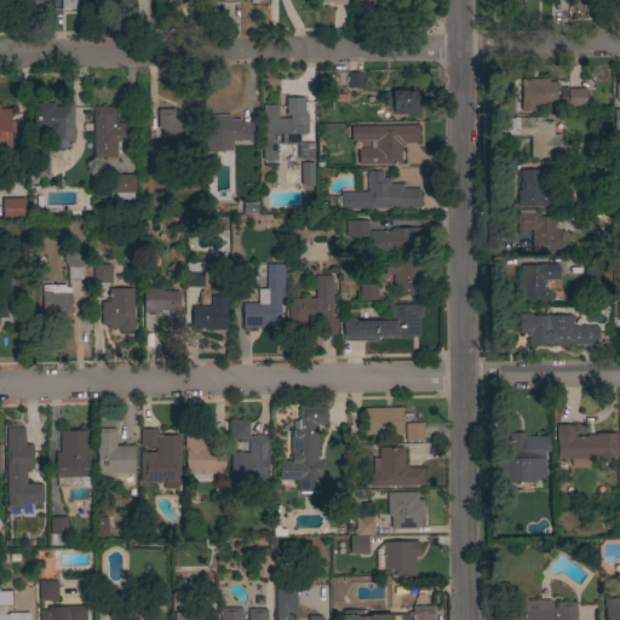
[(41,0),(41,11),(22,11),(22,0),(41,0)]
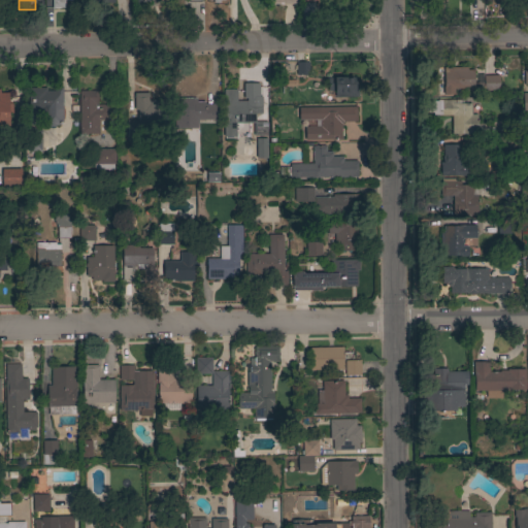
[(52,0),(64,0),(64,8),(52,8),(52,0)]
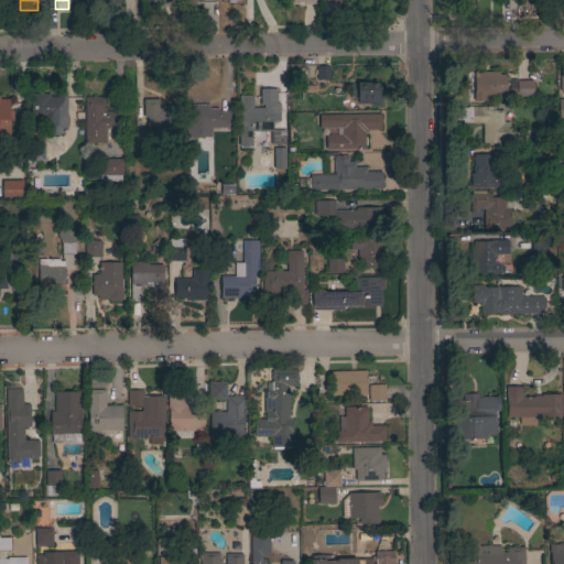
[(336,3),(336,18),(322,18),(322,3),(336,3)]
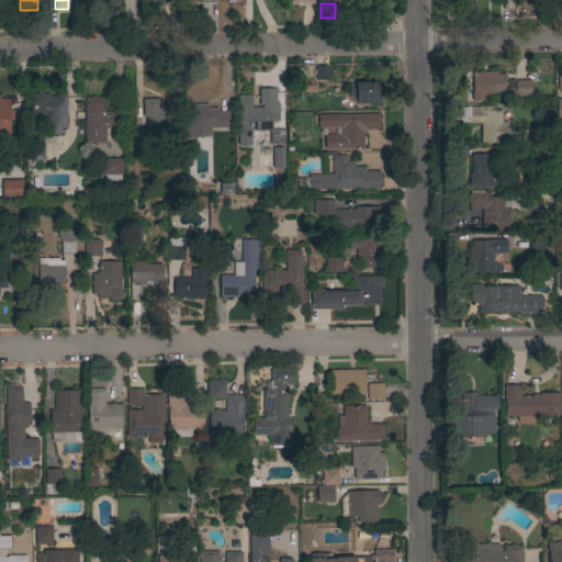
[(328,66),(328,79),(315,80),(314,66),(328,66)]
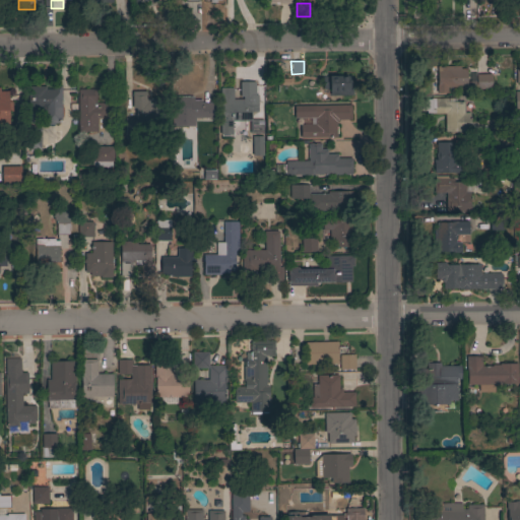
[(491,74),(492,89),(458,90),(458,87),(448,88),(448,93),(436,94),(436,85),(437,85),(437,67),(455,66),(455,64),(459,64),(460,69),(466,69),(466,82),(469,82),(469,73),(476,73),(476,74),(491,74)]
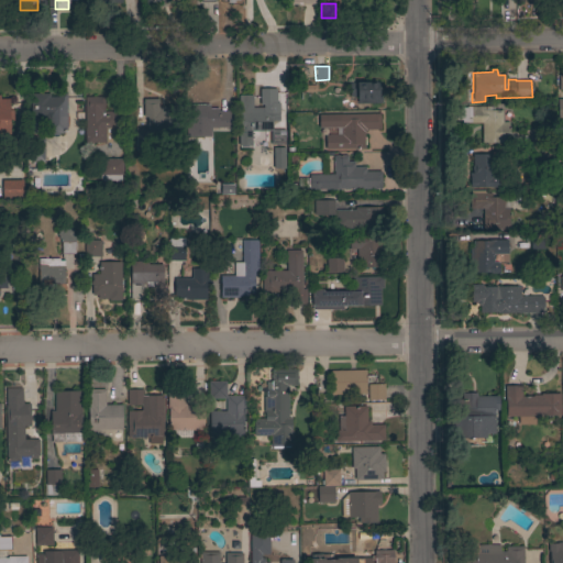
[(381,81),(382,103),(356,105),(356,95),(348,96),(346,84),(381,81)]
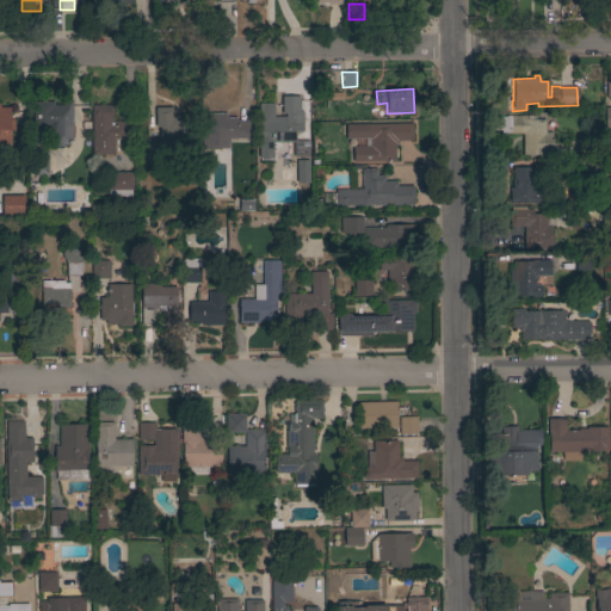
[(72,141),(68,144),(63,146),(62,147),(50,147),(50,133),(32,133),(32,102),(53,102),(53,105),(62,105),(62,102),(72,102),(72,141)]
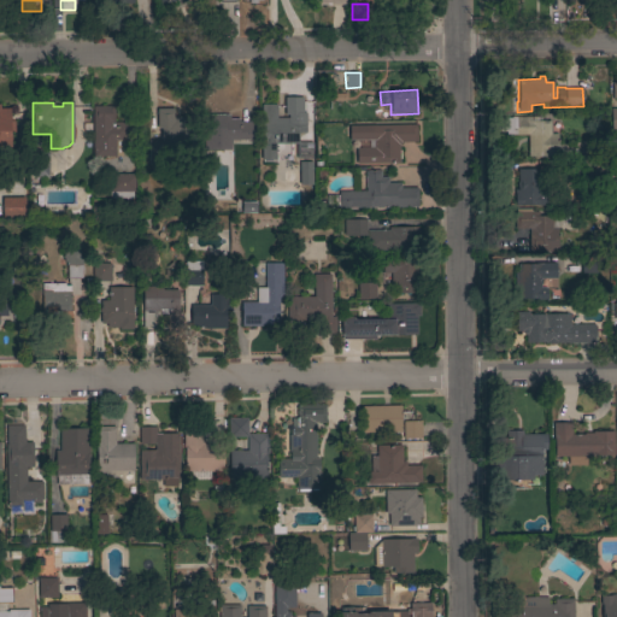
[(305,115),(305,133),(297,133),(297,135),(299,135),(299,139),(297,139),(297,142),(312,142),(312,159),(295,159),(295,144),(292,144),(292,160),(276,160),(276,163),(263,163),(263,160),(260,160),(260,105),(276,105),(276,118),(288,118),(288,115),(305,115)]
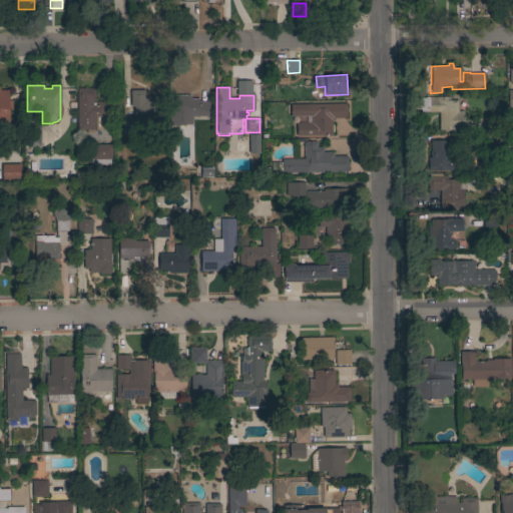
[(77,88),(94,88),(94,102),(106,101),(106,110),(102,112),(102,130),(77,130),(77,88)]
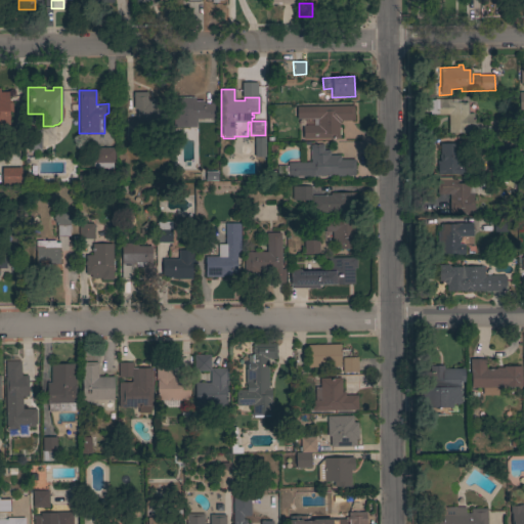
[(0,131),(0,92),(7,92),(7,103),(11,103),(12,113),(7,113),(8,131),(0,131)]
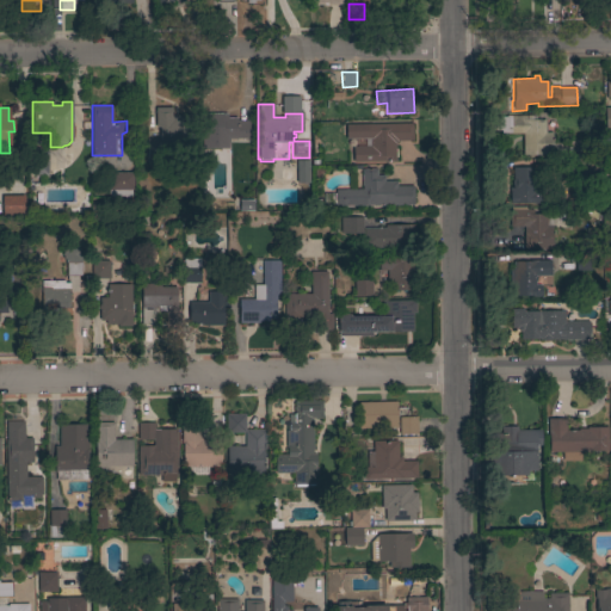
[(155,107),(171,107),(171,116),(195,116),(195,143),(160,144),(160,164),(147,164),(146,140),(160,140),(160,127),(155,127),(155,107)]
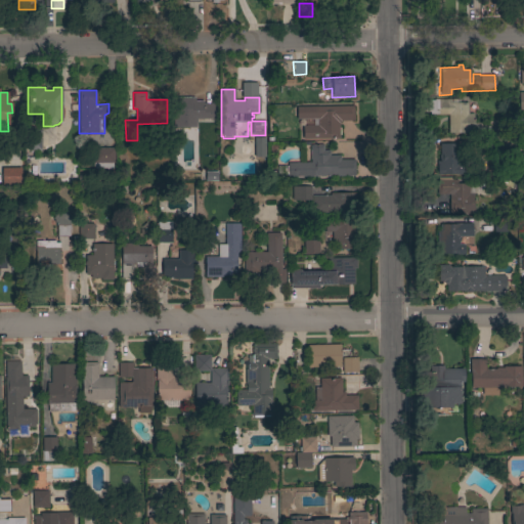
[(195,129),(183,129),(183,122),(173,122),(173,97),(194,98),(194,101),(203,101),(203,103),(217,104),(217,120),(195,119),(195,129)]
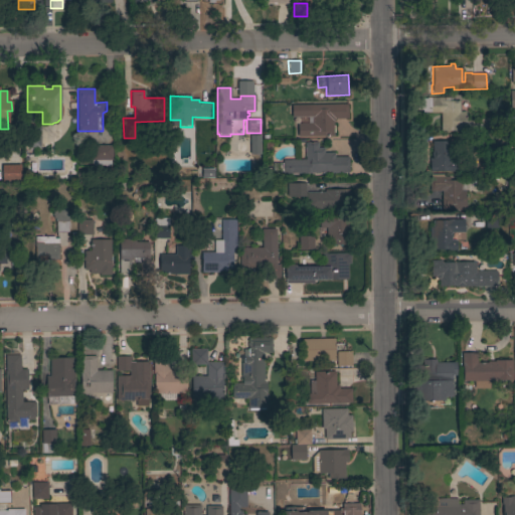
[(440,113),(426,113),(426,112),(421,112),(421,110),(416,110),(416,98),(452,98),(452,101),(459,101),(460,112),(465,112),(465,121),(477,121),(477,131),(440,131),(440,113)]
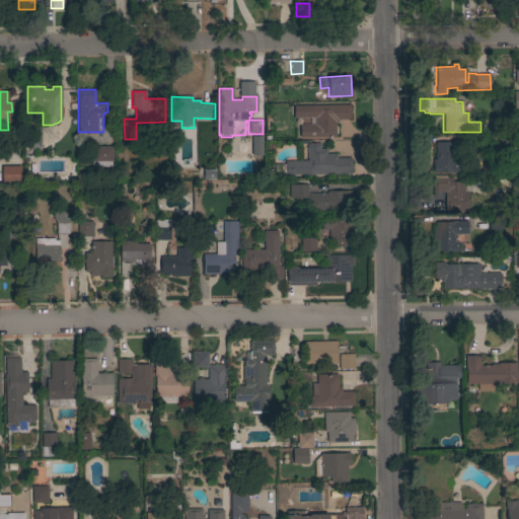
[(351,104),(351,120),(337,120),(337,122),(336,122),(336,137),(299,138),(299,125),(314,125),(314,118),(293,118),(293,105),(351,104)]
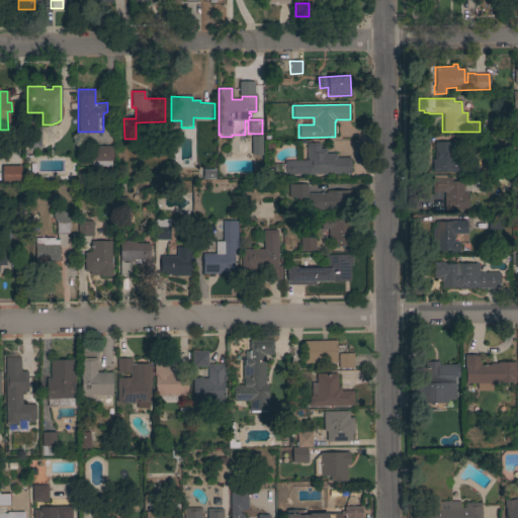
[(40,148),(39,148),(39,151),(33,151),(33,148),(25,148),(25,125),(39,125),(40,148)]
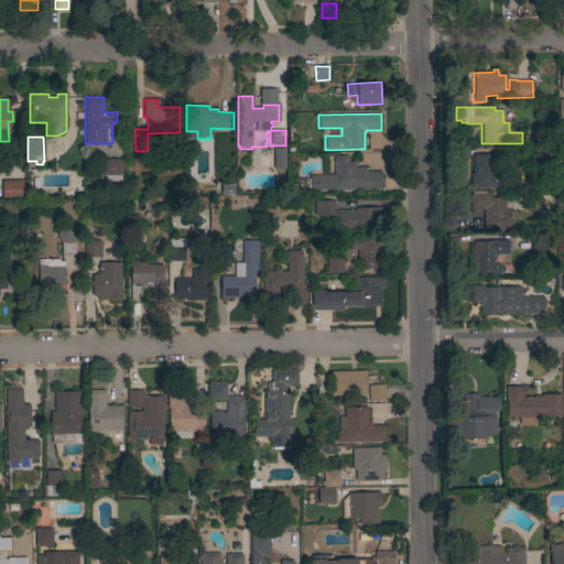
[(284,170),(273,170),(273,148),(284,148),(284,170)]
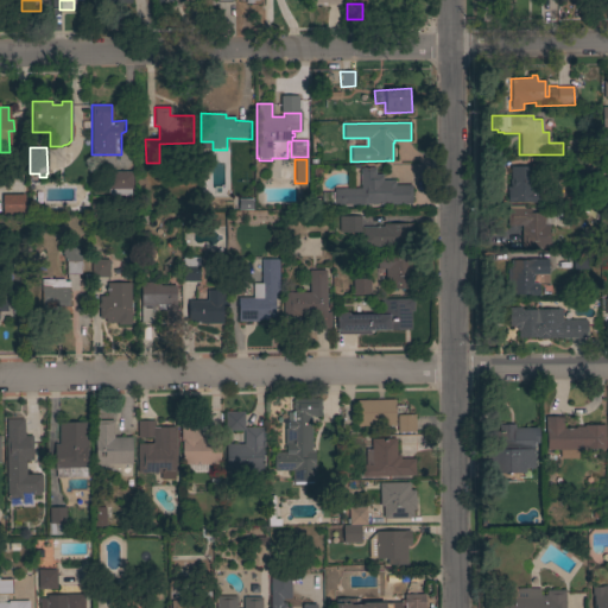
[(553,159),(569,159),(570,176),(553,176),(553,159)]
